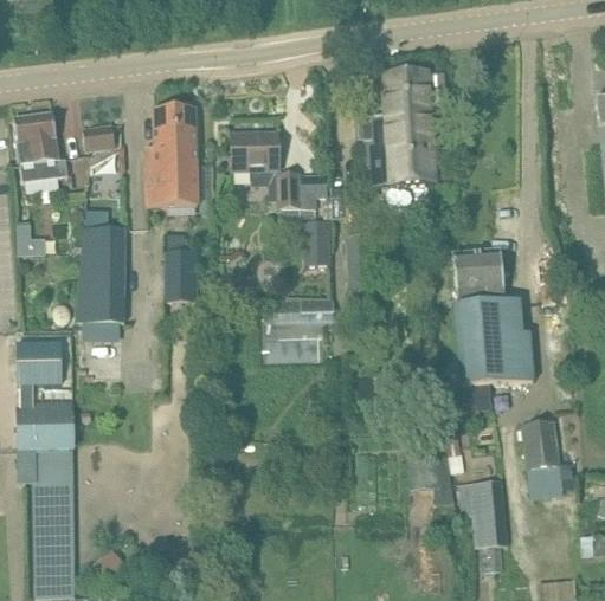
[(359,118),(360,136),(360,141),(366,140),(368,187),(435,183),(430,103),(446,102),(444,76),(429,77),(427,70),(383,73),(386,116),(359,118)]
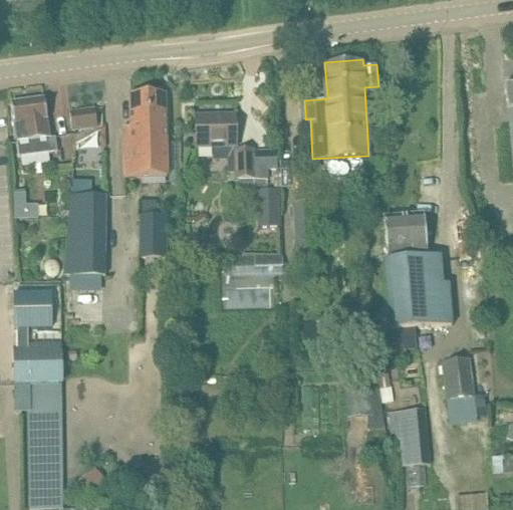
[(145,126),(166,125),(165,91),(131,92),(132,125),(123,126),(123,144),(146,143),(145,126)]
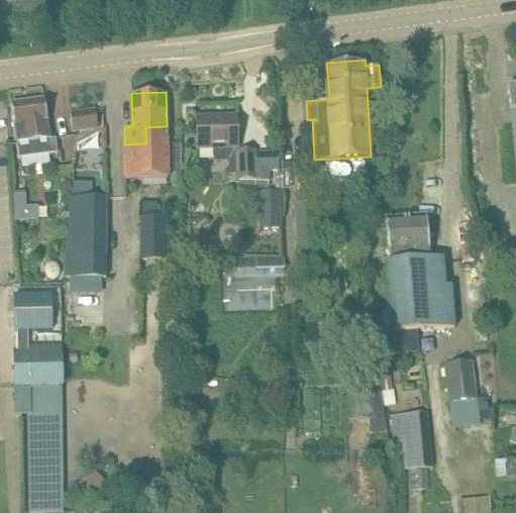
[(12,101),(14,121),(17,141),(50,136),(47,118),(47,116),(45,96),(12,101)]
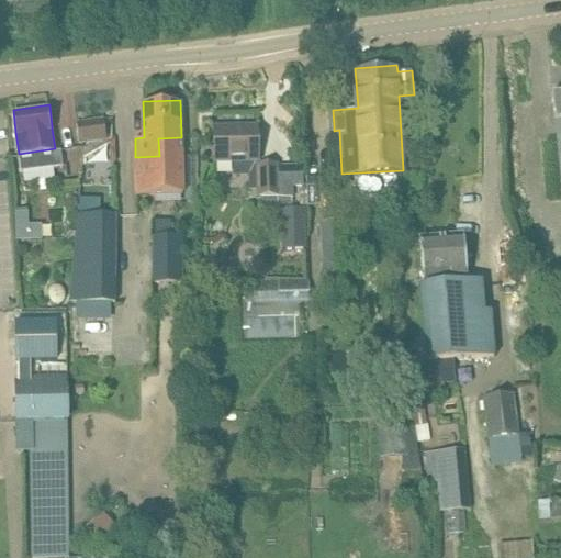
[(79,140),(107,135),(104,116),(77,120),(79,140)]
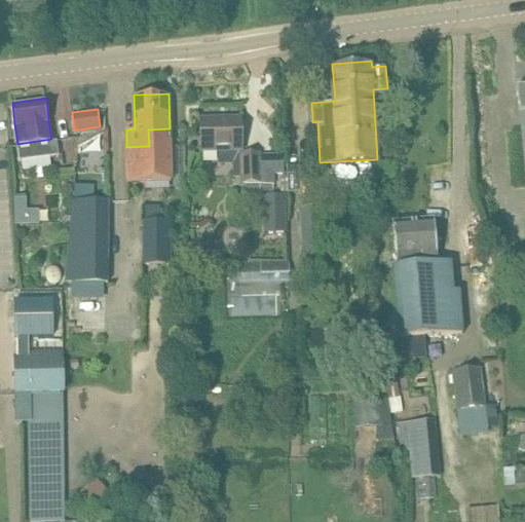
[(200,116),(201,137),(201,149),(242,148),(241,114),(200,116)]
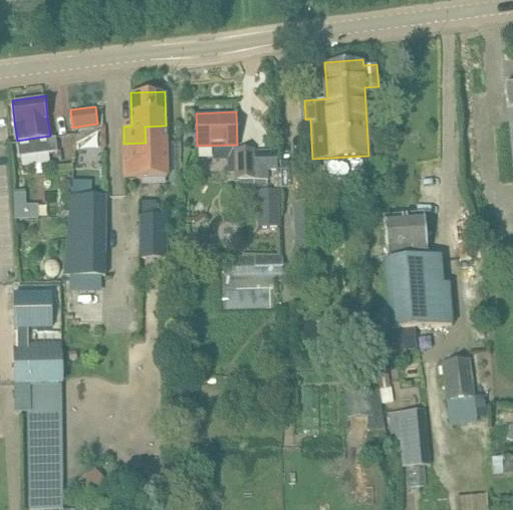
[(146,143),(123,144),(124,176),(168,175),(166,125),(145,126),(146,143)]
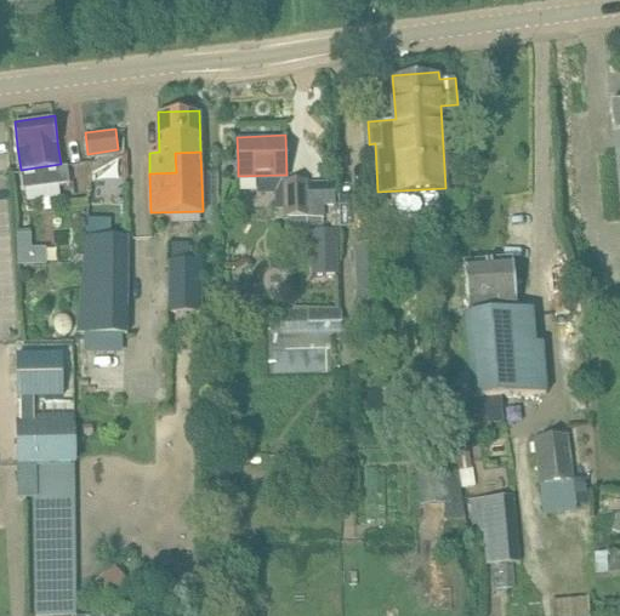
[(323,187),(306,187),(306,178),(285,178),(286,214),(289,214),(307,214),(323,212),(323,187)]
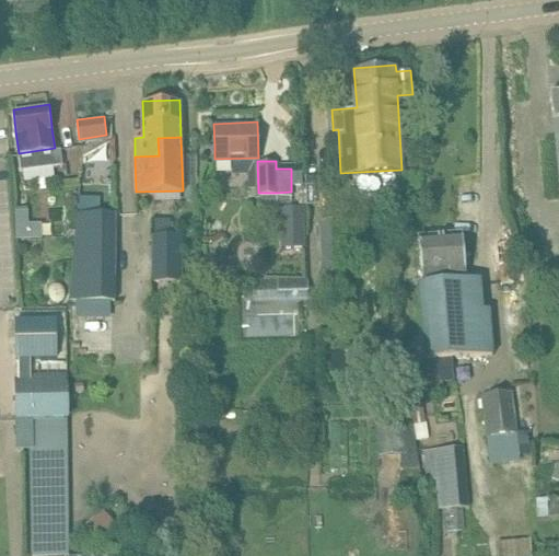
[(93,194),(82,194),(82,207),(93,207),(93,194)]
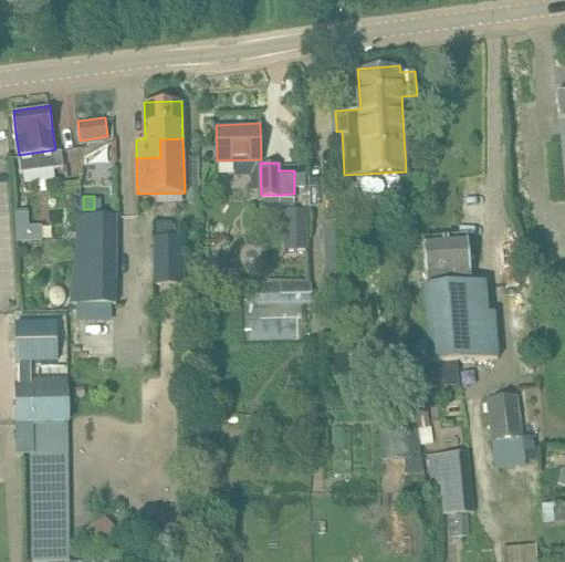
[(307,206),(280,207),(280,220),(285,219),(285,247),(309,246),(307,206)]
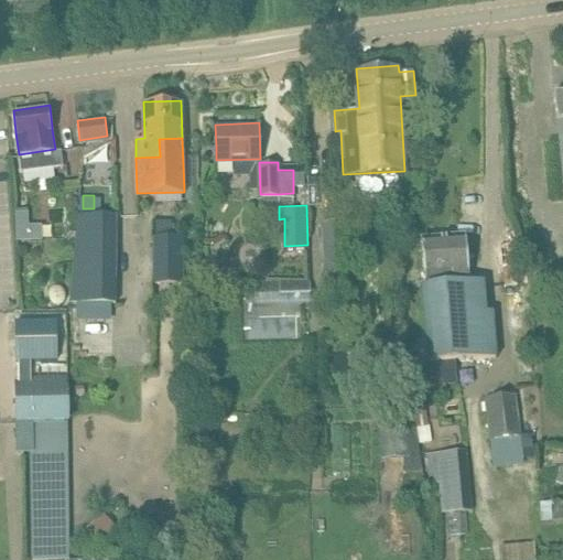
[(17,238),(42,237),(41,221),(29,221),(29,207),(15,207),(17,238)]
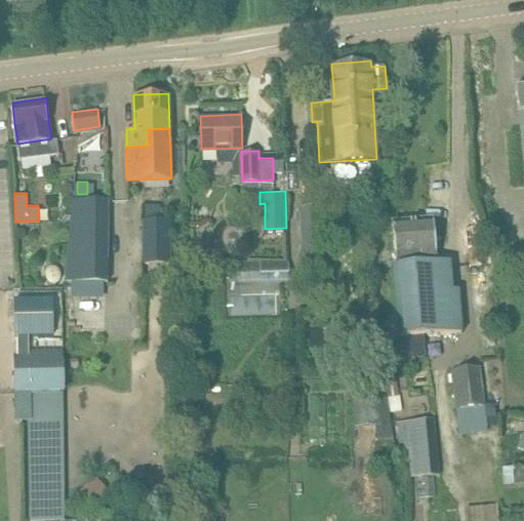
[(106,234),(107,197),(78,197),(78,234),(106,234)]
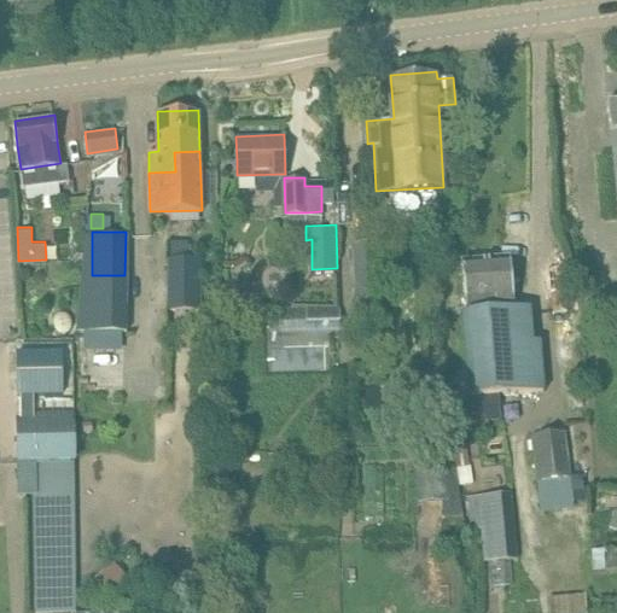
[(382,315),(378,239),(356,240),(360,316),(382,315)]
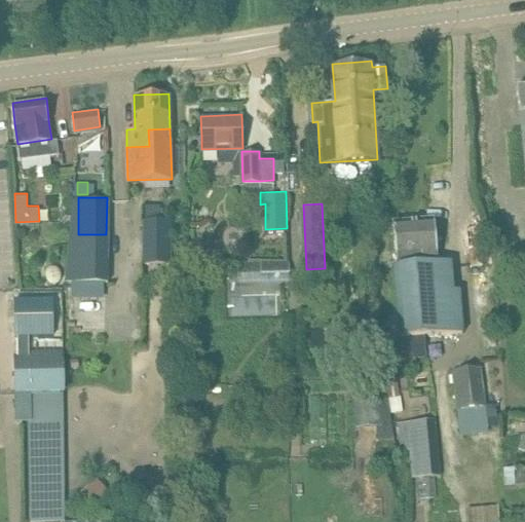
[(463,332),(461,309),(459,289),(454,289),(451,260),(435,262),(434,257),(438,256),(435,217),(394,220),(395,240),(397,264),(394,265),(398,315),(389,317),(391,337),(407,336),(463,332)]
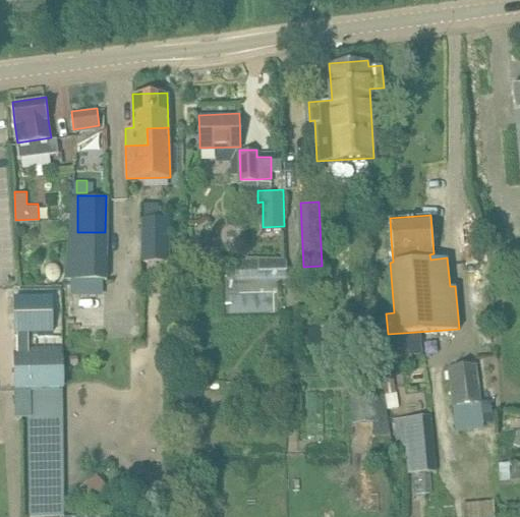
[(169,260),(169,217),(142,217),(142,260),(169,260)]
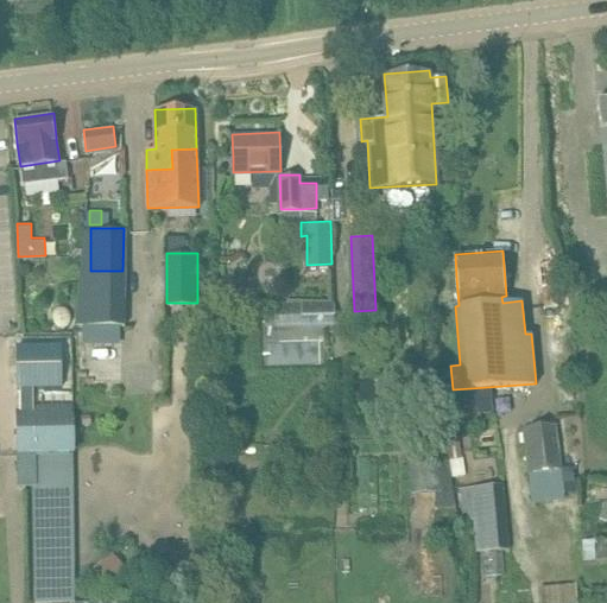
[(562,302),(556,260),(539,262),(545,305),(562,302)]
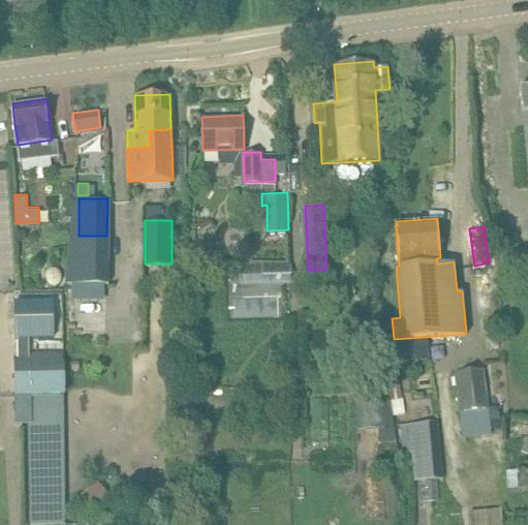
[(290,260),(264,261),(264,271),(290,271),(290,260)]
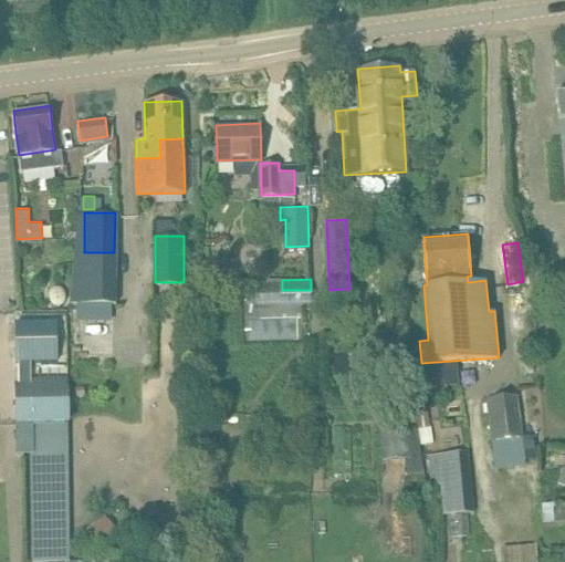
[(50,290),(50,293),(50,297),(52,300),(56,302),(60,302),(63,300),(65,297),(65,292),(64,290),(62,285),(59,284),(54,284),(51,287),(50,290)]
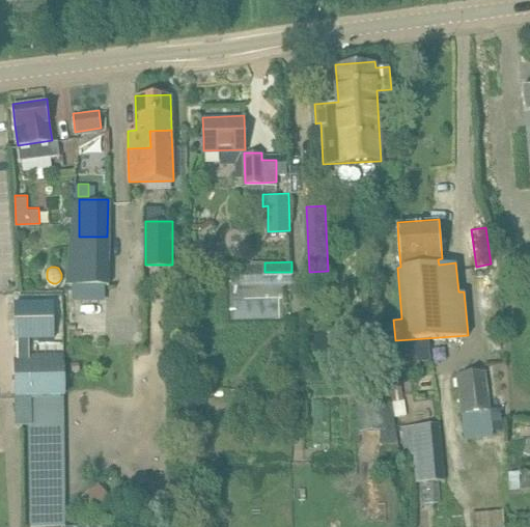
[(15,299),(15,337),(54,337),(54,299),(15,299)]
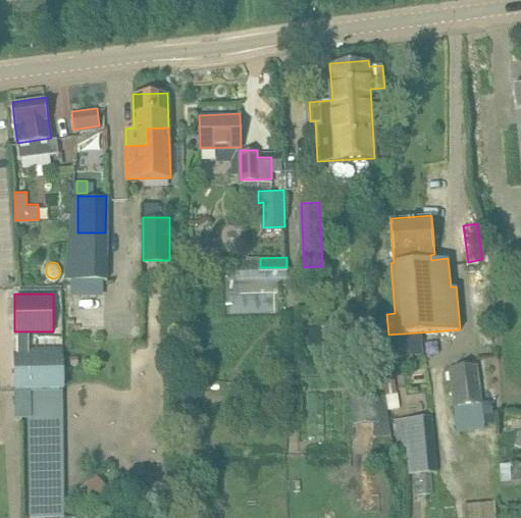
[(384,356),(405,354),(404,333),(388,334),(383,335),(384,356)]
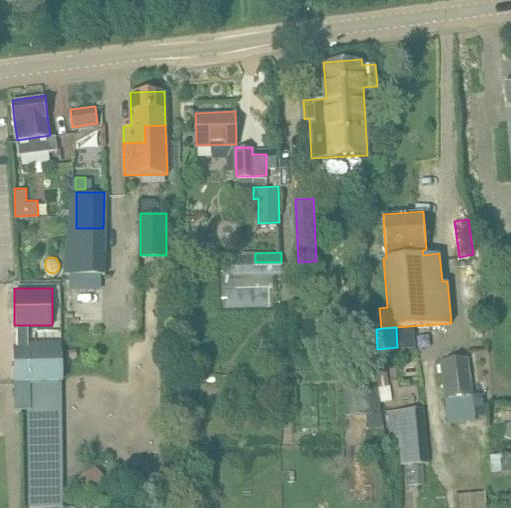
[(36,507),(63,506),(62,345),(27,345),(28,379),(35,379),(36,507)]
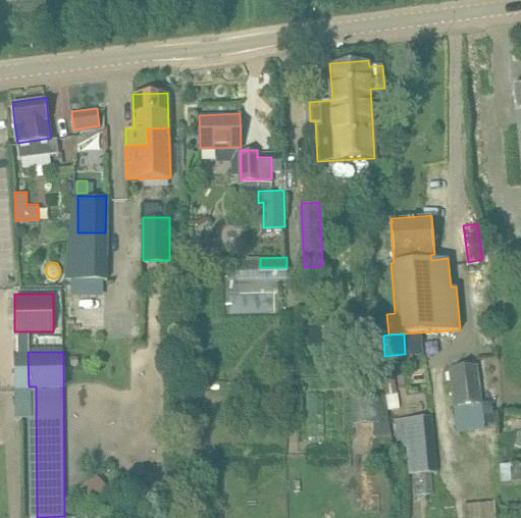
[(383,363),(385,376),(393,375),(391,362),(383,363)]
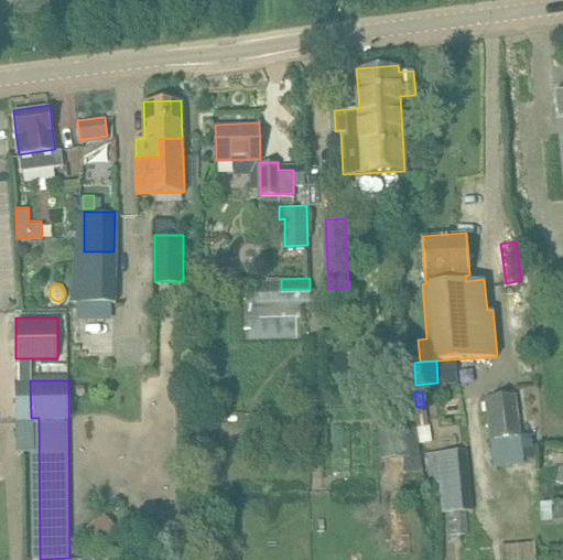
[(493,450),(522,447),(516,391),(486,396),(493,450)]
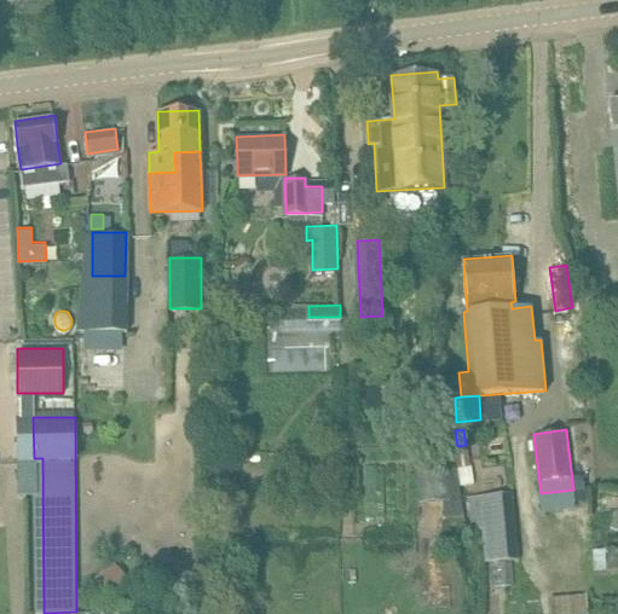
[(489,613),(521,613),(519,498),(486,499),(489,613)]
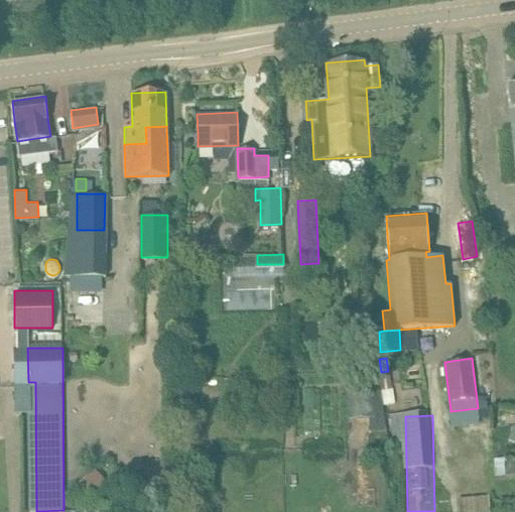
[(95,469),(81,481),(93,496),(107,483),(95,469)]
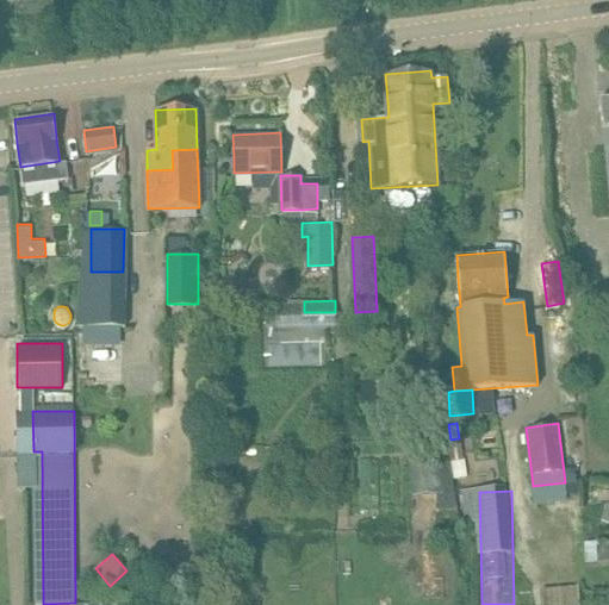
[(541,604),(579,604),(579,582),(541,584),(541,604)]
